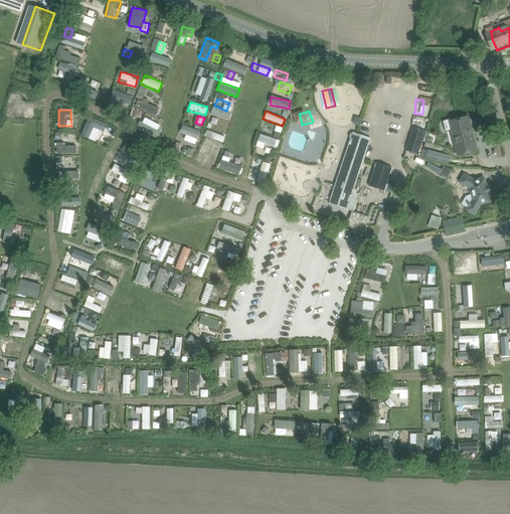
[(360,124),(361,117),(354,116),(353,123),(360,124)]
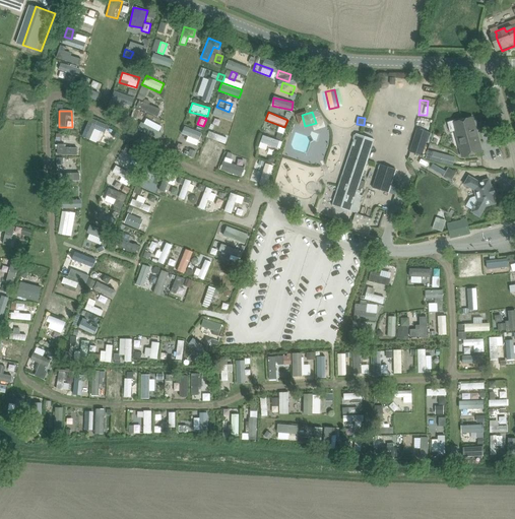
[(141,130),(161,137),(165,126),(145,119),(141,130)]
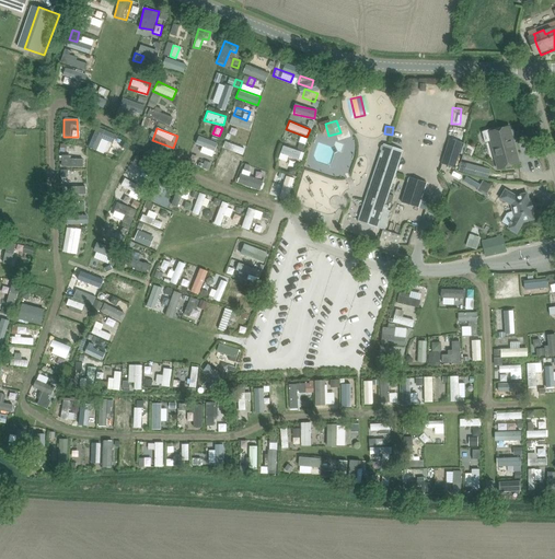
[(515,128),(497,132),(505,160),(501,161),(504,170),(524,164),(520,147),(518,148),(517,142),(518,142),(515,128)]
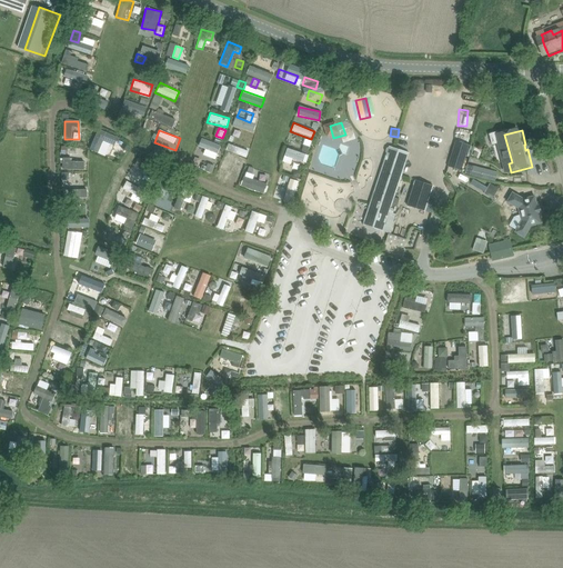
[(107,157),(114,139),(98,131),(90,149),(107,157)]
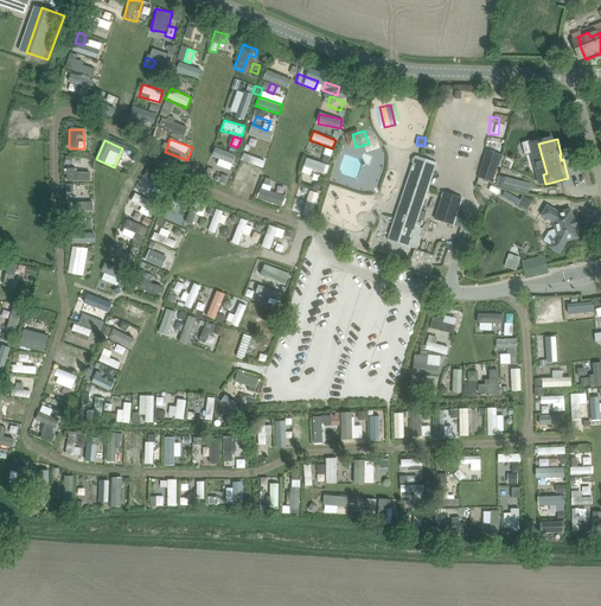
[(485,179),(498,183),(507,155),(493,152),(485,179)]
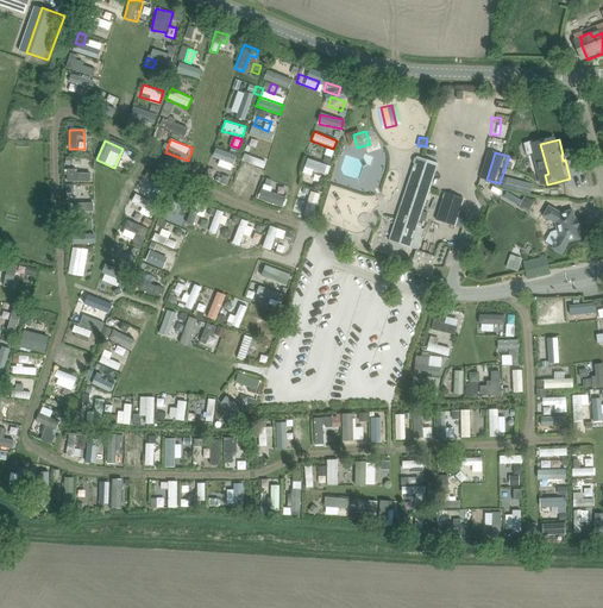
[(314,170),(326,176),(330,165),(309,156),(301,174),(311,177),(314,170)]
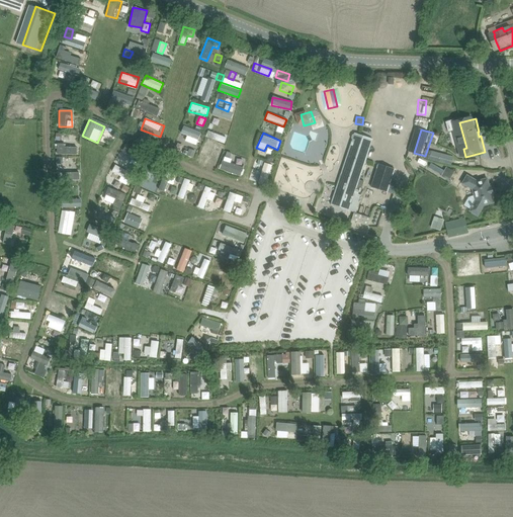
[(361,213),(364,204),(366,196),(360,194),(361,191),(365,192),(369,182),(364,181),(375,149),(378,141),(359,135),(357,136),(356,139),(357,141),(336,205),(359,213),(361,213)]
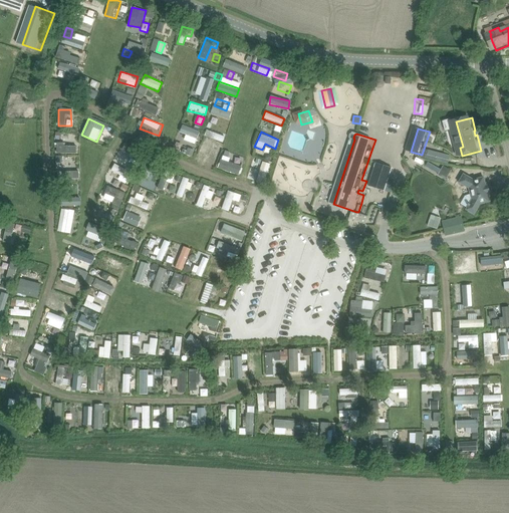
[(121,143),(108,175),(122,181),(136,149),(121,143)]
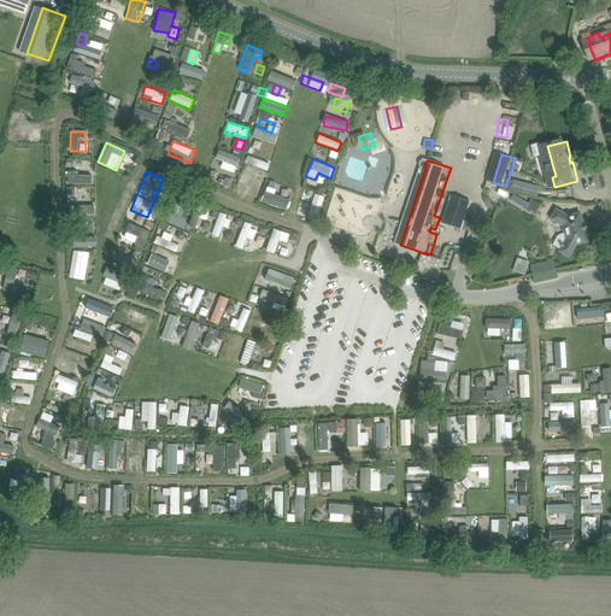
[(272,206),(285,211),(293,188),(281,183),(272,206)]
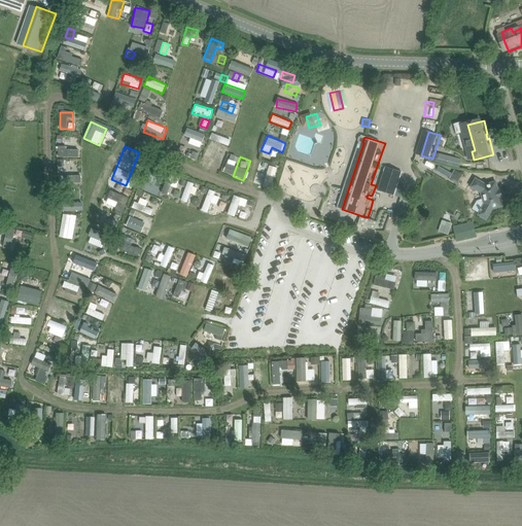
[(457,158),(456,166),(463,168),(465,160),(457,158)]
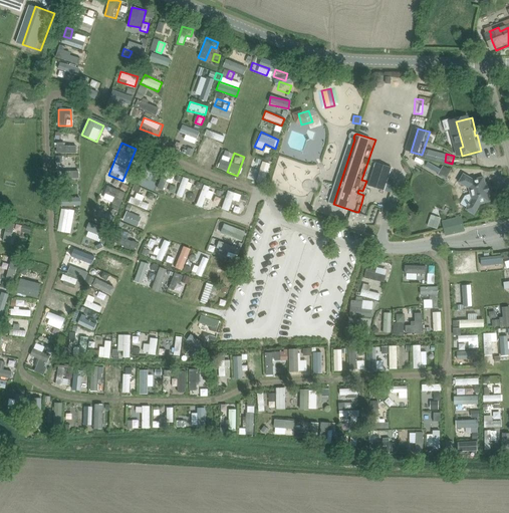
[(268,176),(270,161),(252,159),(250,173),(268,176)]
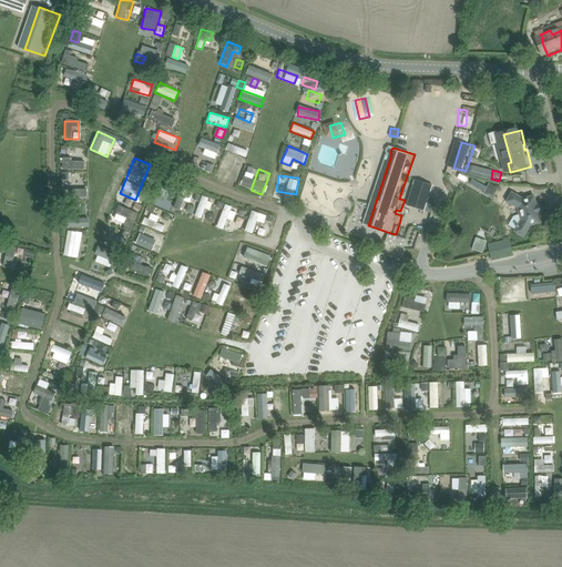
[(411,206),(431,212),(438,186),(420,180),(411,206)]
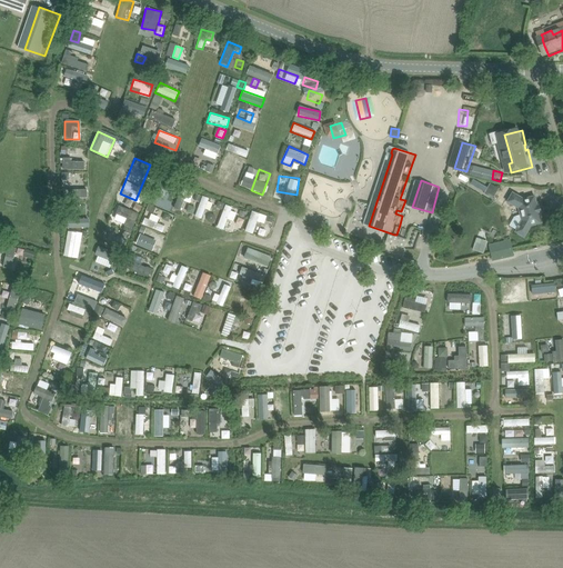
[(488,183),(483,193),(493,198),(498,188),(488,183)]
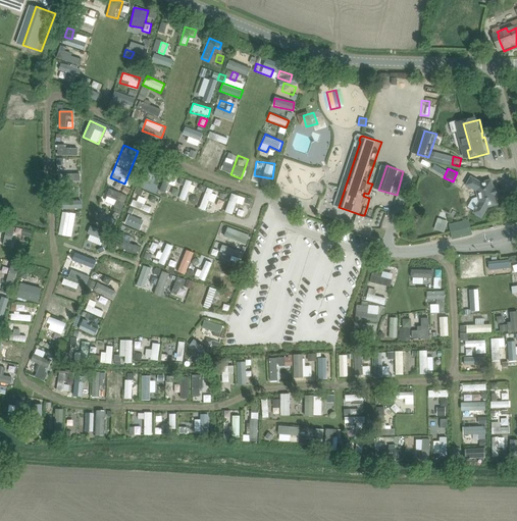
[(165,193),(170,179),(164,177),(159,191),(165,193)]
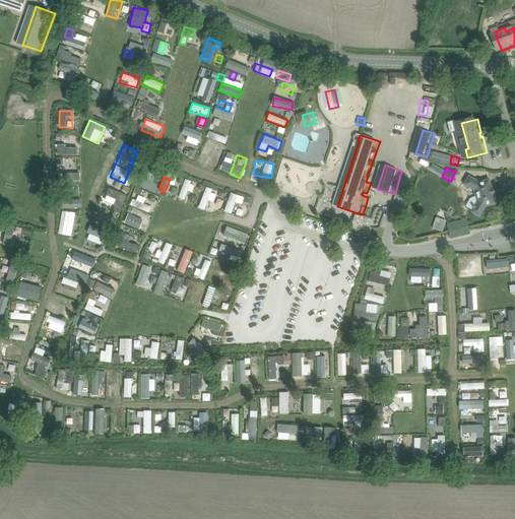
[(469,185),(479,191),(483,203),(480,207),(479,206),(478,208),(479,209),(476,213),(485,217),(491,207),(501,205),(499,196),(500,196),(498,188),(497,189),(494,180),(485,183),(474,177),(469,185)]
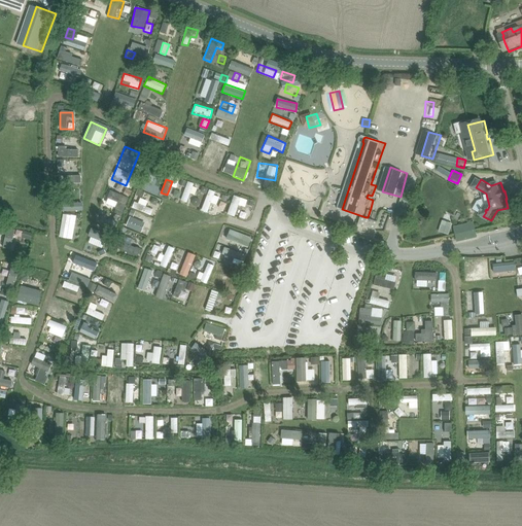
[(189,194),(193,195),(197,183),(186,180),(180,201),(187,203),(189,194)]
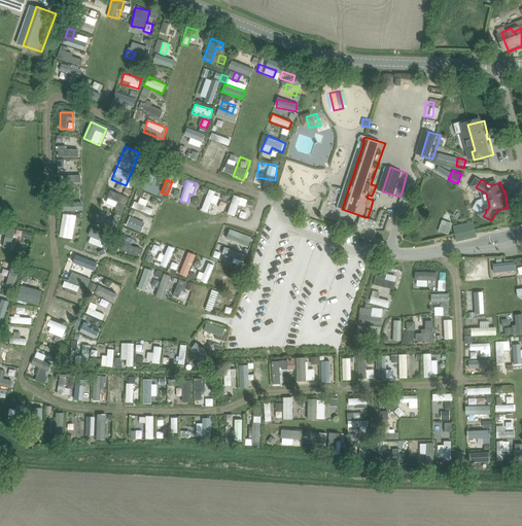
[(211,203),(215,204),(220,193),(209,188),(201,209),(208,211),(211,203)]
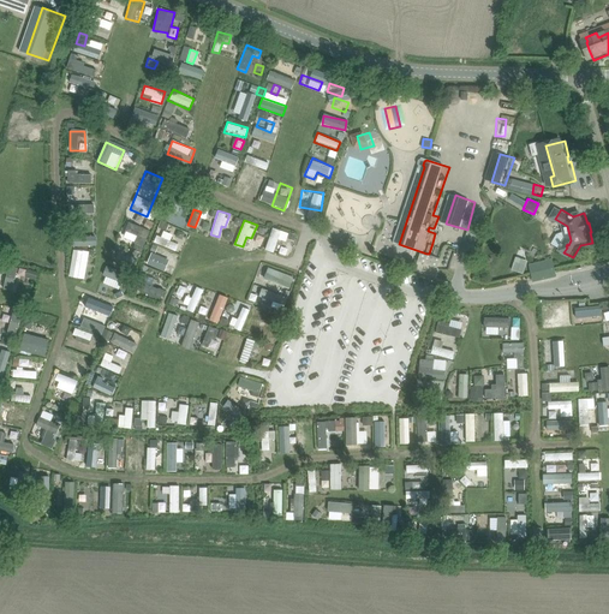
[(167,222),(165,230),(172,233),(175,226),(167,222)]
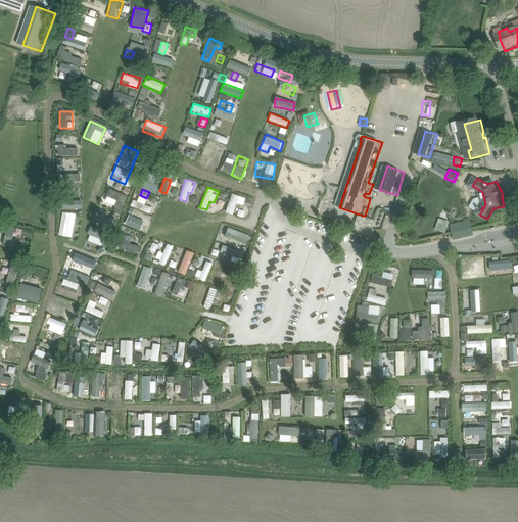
[(222,209),(227,195),(221,192),(216,207),(222,209)]
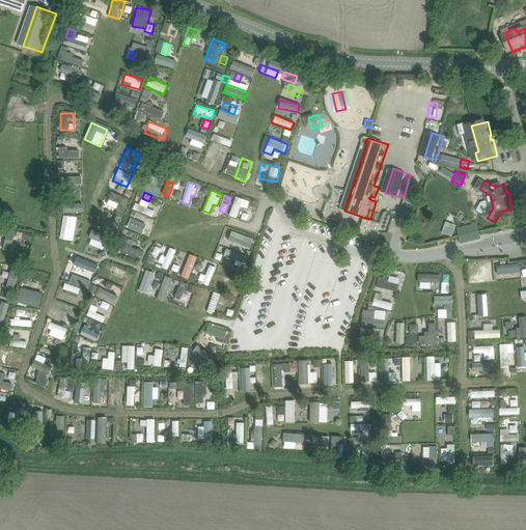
[(234,195),(228,216),(237,219),(244,198),(234,195)]
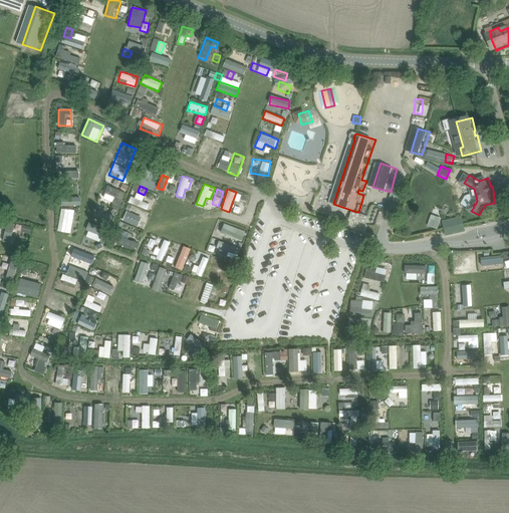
[(105,214),(105,205),(94,205),(95,214),(105,214)]
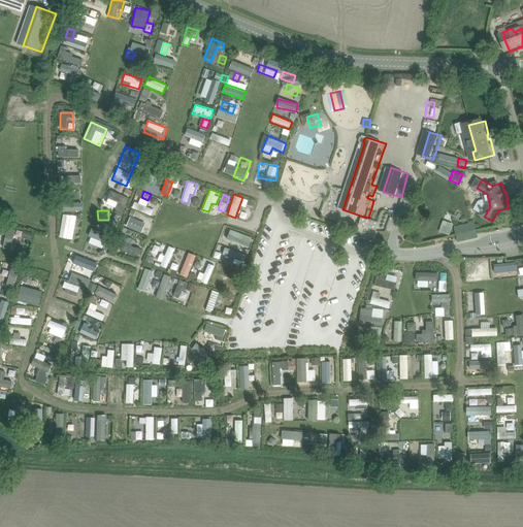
[(366,218),(363,225),(381,231),(383,223),(368,218),(366,218)]
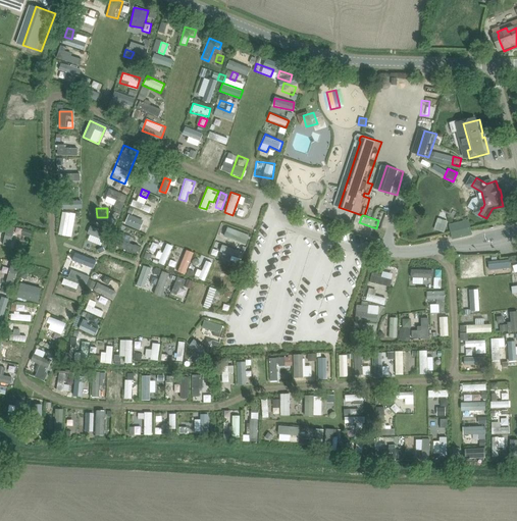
[(443,221),(440,230),(450,233),(453,225),(443,221)]
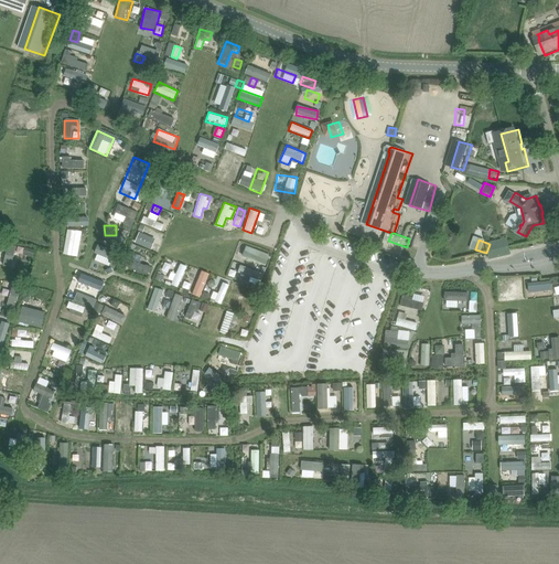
[(516,255),(512,240),(492,244),(495,258),(504,256),(504,258),(516,255)]
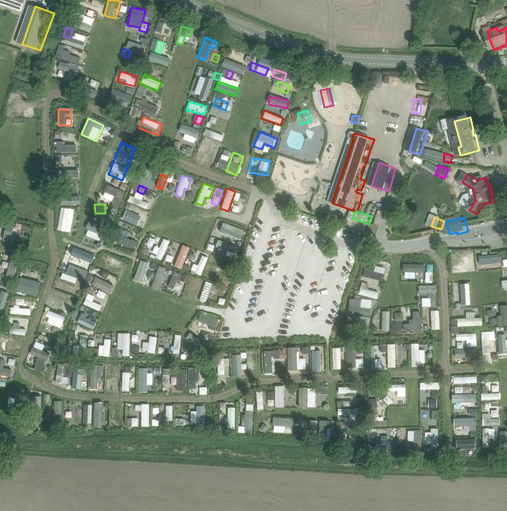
[(5,219),(2,227),(8,229),(11,221),(5,219)]
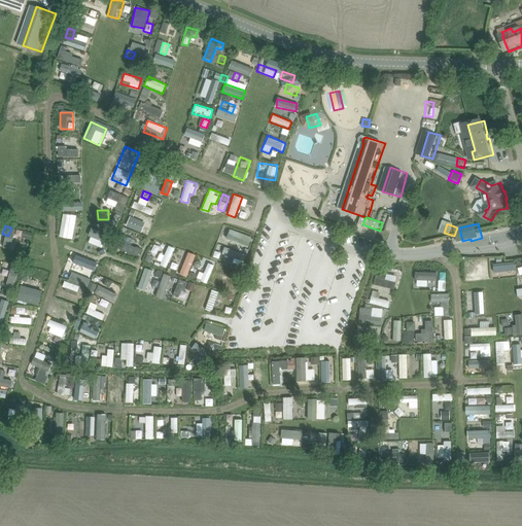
[(227,226),(222,235),(242,243),(245,235),(227,226)]
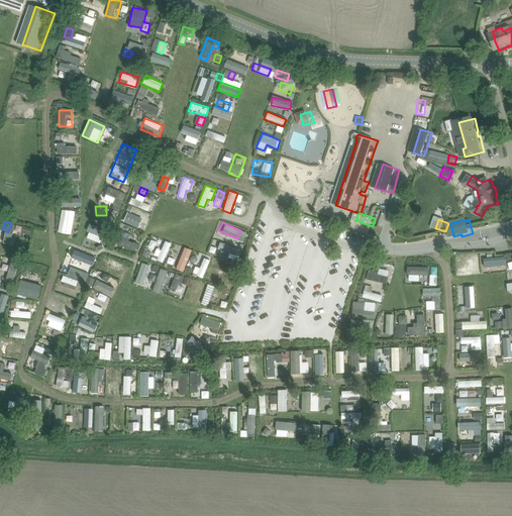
[(122,246),(131,250),(139,233),(130,229),(122,246)]
